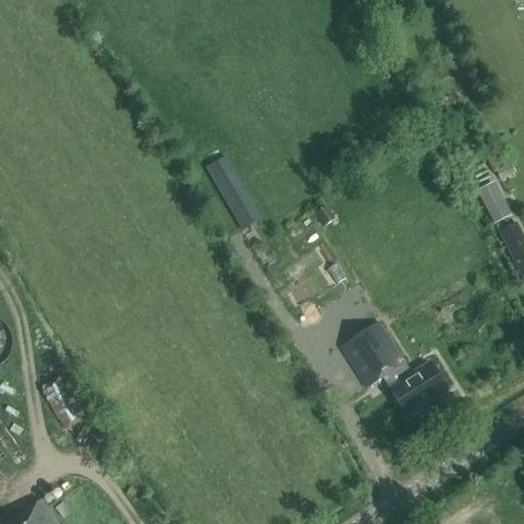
[(205,170),(242,231),(261,220),(224,159),(205,170)]
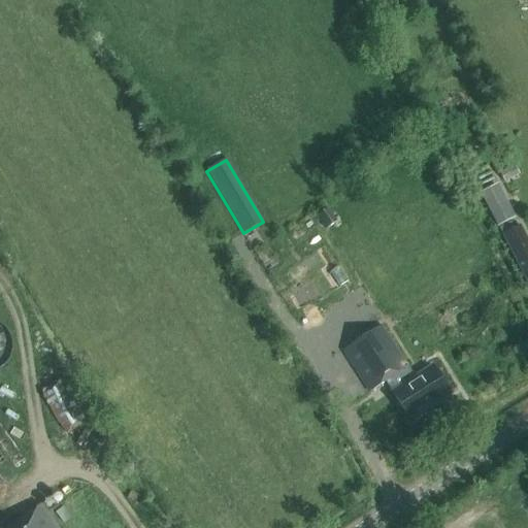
[(503,183),(519,175),(515,166),(499,173),(503,183)]
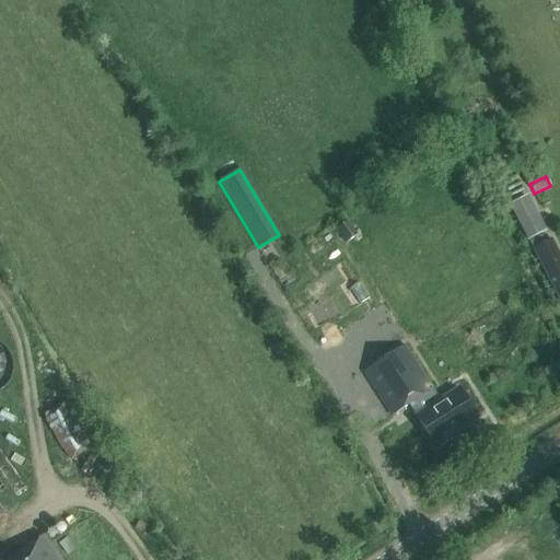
[(525,198),(510,207),(527,242),(544,233),(525,198)]
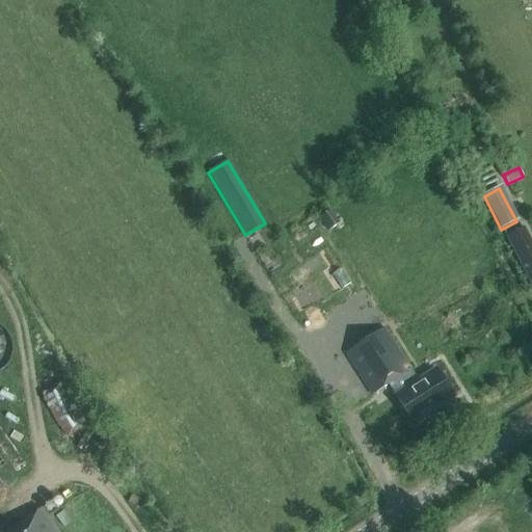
[(329,209),(318,217),(328,232),(340,224),(329,209)]
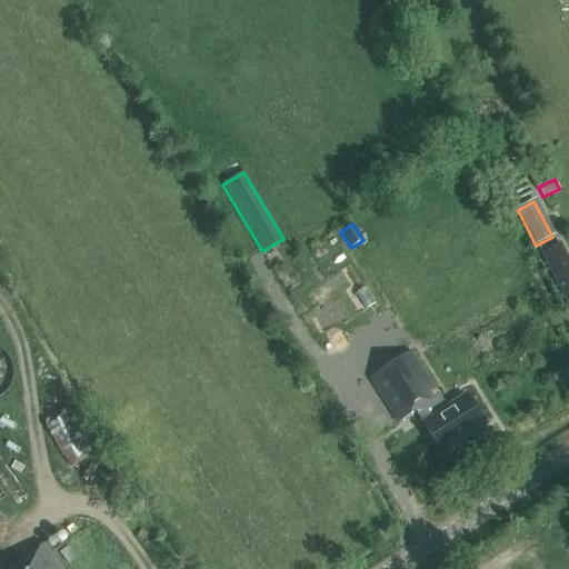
[(568,307),(568,261),(560,245),(541,255),(568,308),(568,307)]
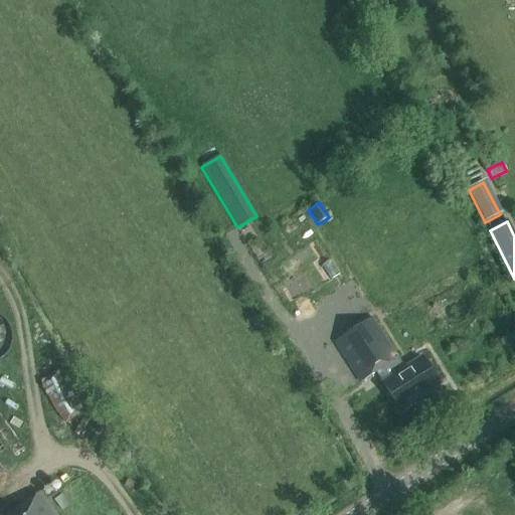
[(298,297),(342,270),(315,225),(270,252),(298,297)]
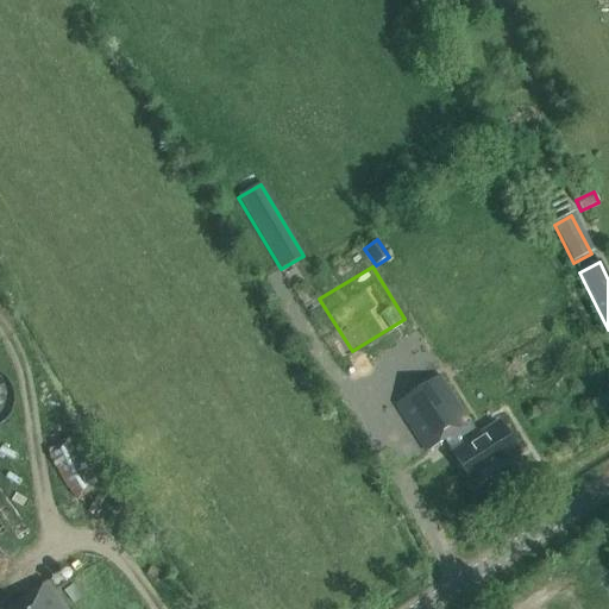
[(472,487),(519,456),(497,424),(477,437),(465,418),(468,416),(443,380),(395,409),(419,446),(420,445),(425,453),(445,440),(452,452),(451,453),(472,487)]
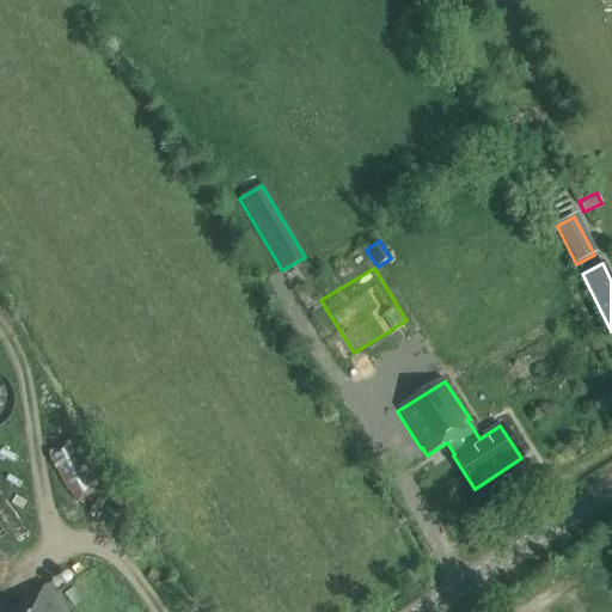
[(46,456),(77,505),(101,490),(69,440),(46,456)]
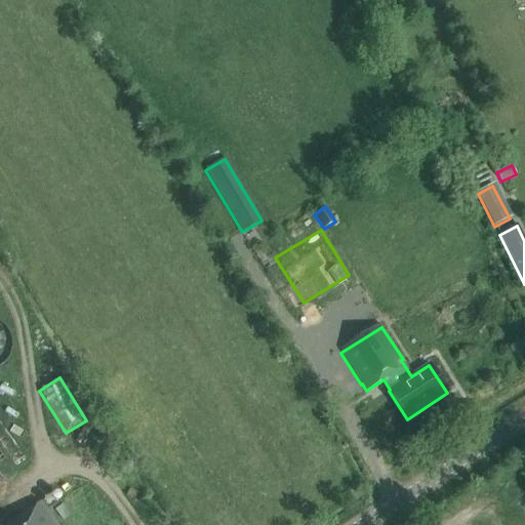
[(56,524),(39,500),(4,524),(56,524)]
